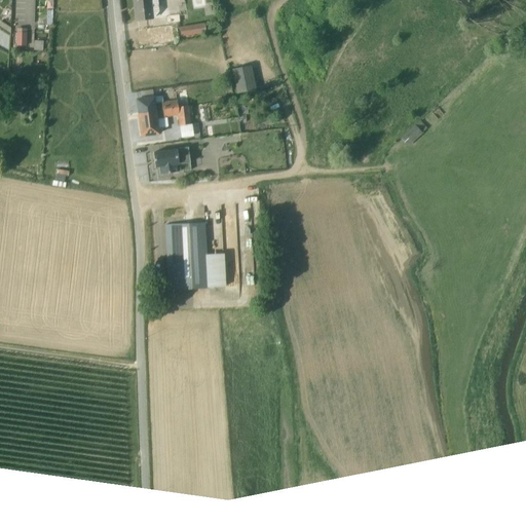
[(133,0),(136,21),(152,19),(150,0),(133,0)]
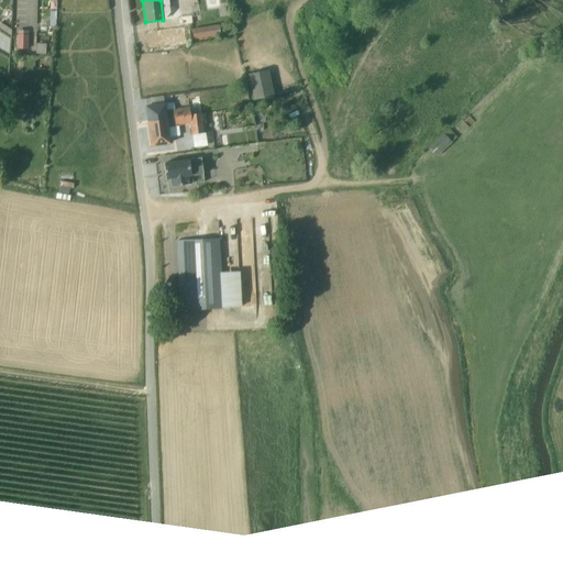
[(177,18),(178,28),(192,26),(190,15),(177,18)]
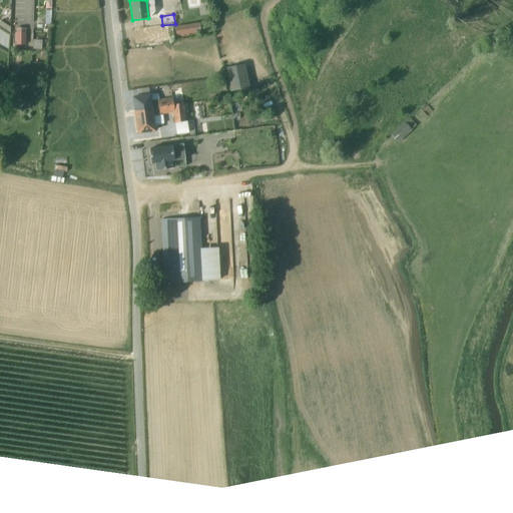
[(0,21),(0,27),(9,33),(10,28),(0,21)]
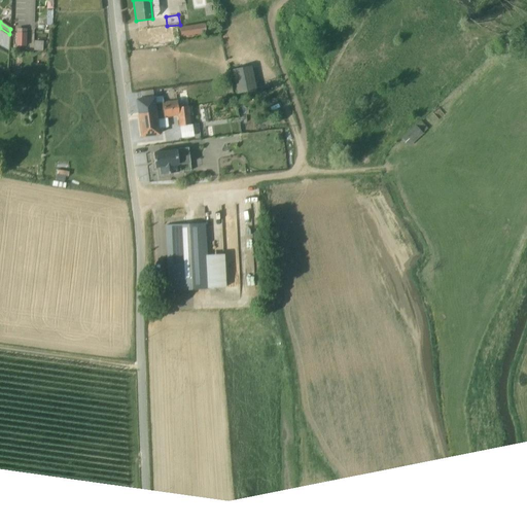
[(179,29),(180,37),(205,33),(204,25),(179,29)]
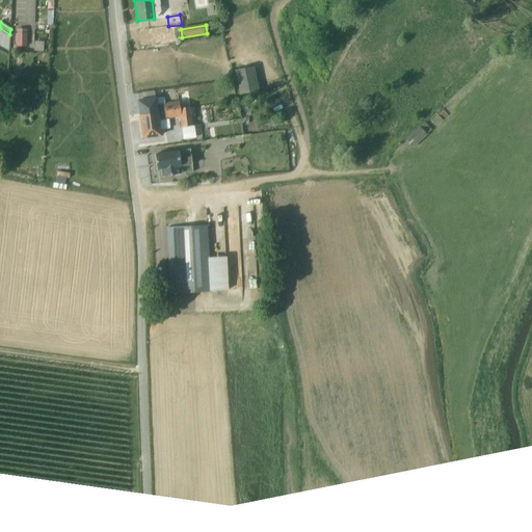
[(148,30),(150,44),(175,41),(171,26),(148,30)]
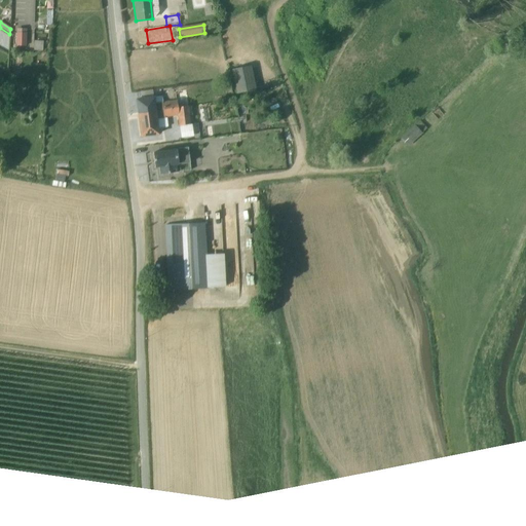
[(16,45),(27,45),(27,28),(16,28),(16,45)]
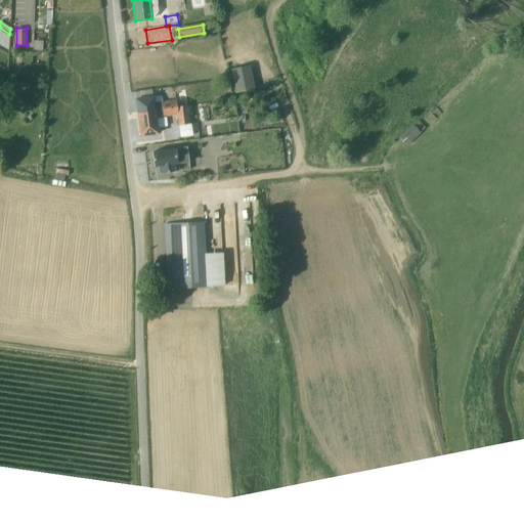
[(254,90),(250,67),(230,70),(235,94),(254,90)]
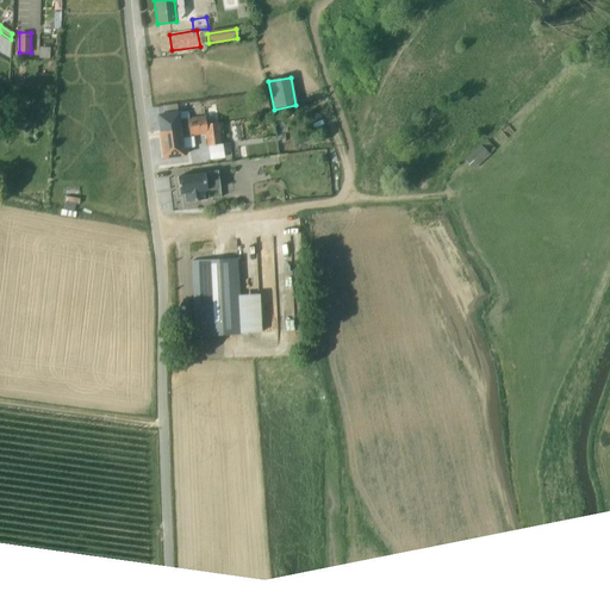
[(299,99),(304,112),(315,107),(310,94),(299,99)]
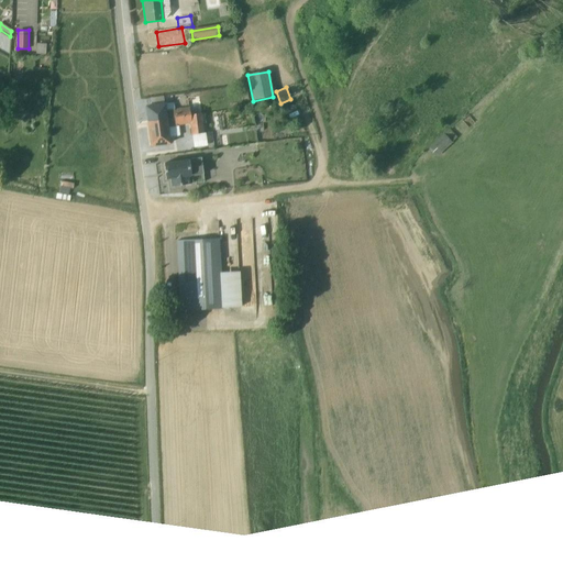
[(194,148),(206,146),(206,144),(205,134),(203,134),(202,124),(206,124),(205,114),(203,114),(201,116),(199,100),(187,101),(187,108),(174,110),(173,103),(145,108),(151,146),(169,144),(169,139),(179,136),(178,128),(176,127),(189,124),(190,135),(191,135),(194,148)]
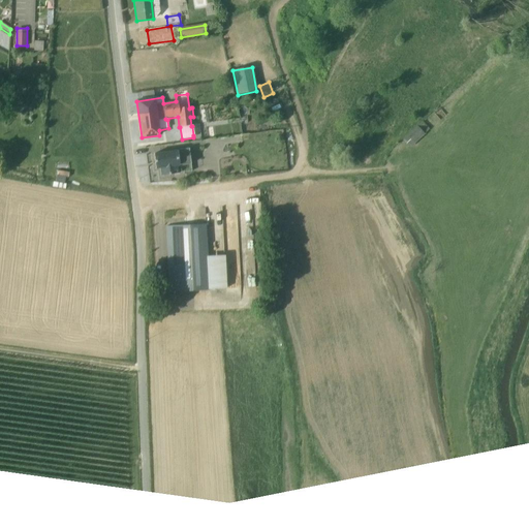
[(416,124),(402,137),(410,147),(425,133),(416,124)]
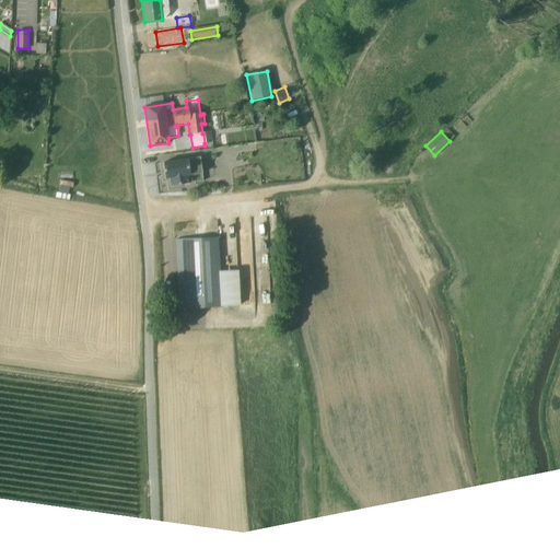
[(188,184),(187,176),(188,176),(186,160),(162,163),(164,179),(168,178),(171,186),(188,184)]
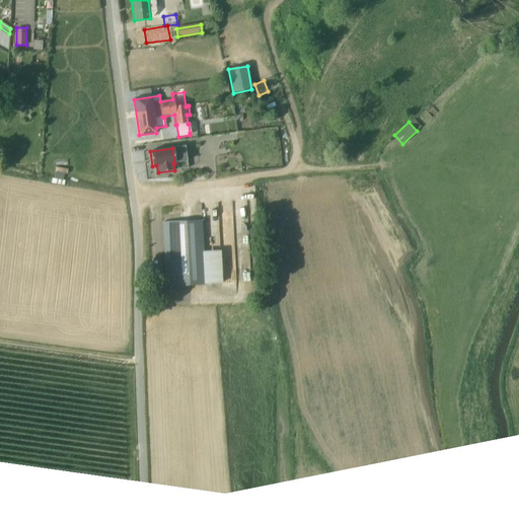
[(201,221),(162,222),(165,287),(169,287),(170,295),(177,295),(177,294),(176,287),(205,285),(205,284),(227,283),(225,256),(220,256),(220,251),(203,252),(201,221)]
